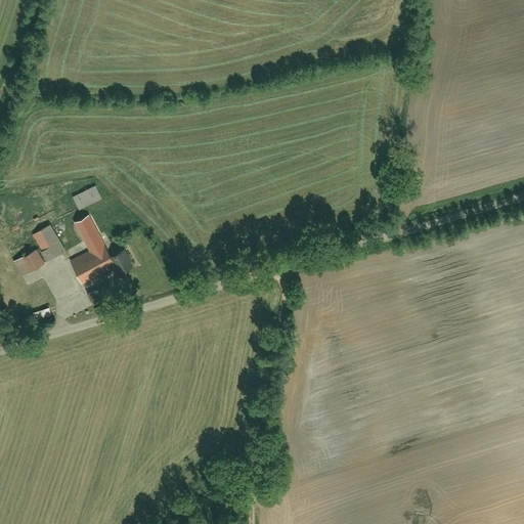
[(74,197),(80,210),(102,200),(96,186),(74,197)]
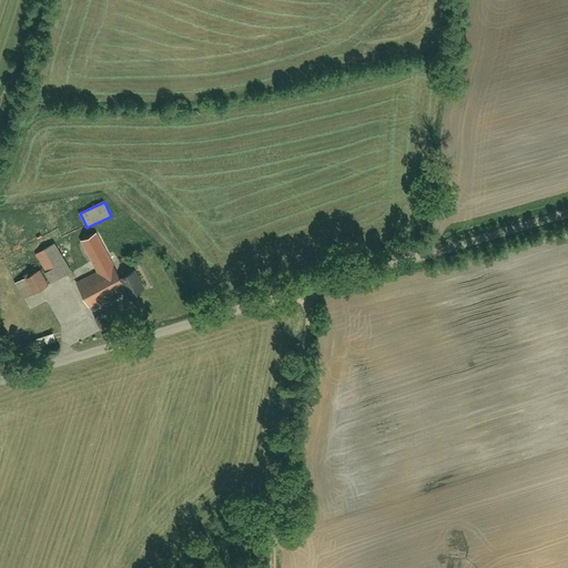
[(99,275),(77,286),(91,315),(131,295),(100,233),(82,242),(99,275)]
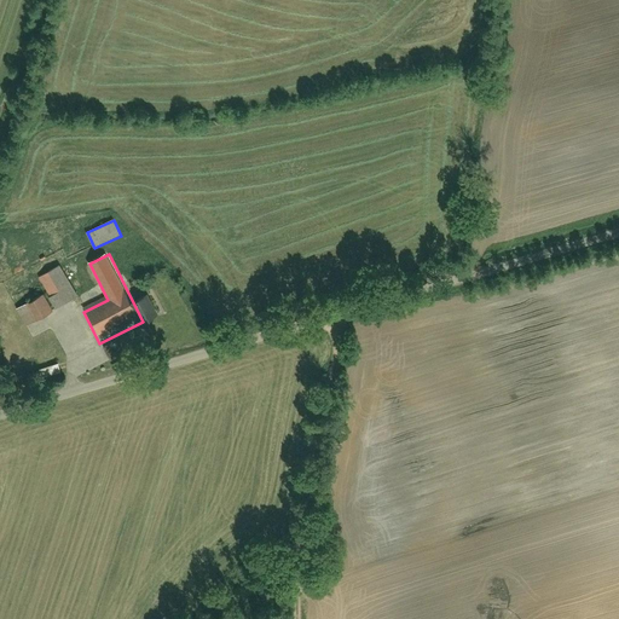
[(58,310),(79,298),(61,267),(40,279),(58,310)]
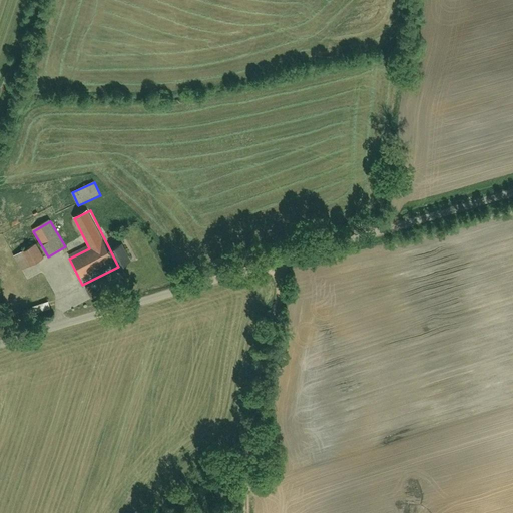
[(11,252),(22,272),(46,258),(34,238),(11,252)]
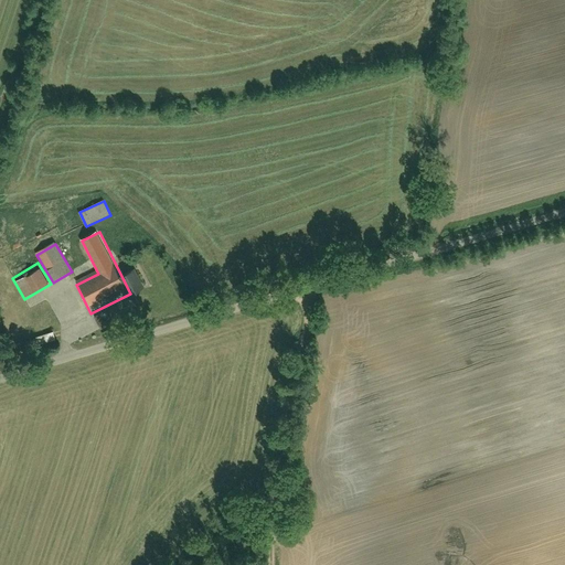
[(30,336),(36,350),(56,342),(50,328),(30,336)]
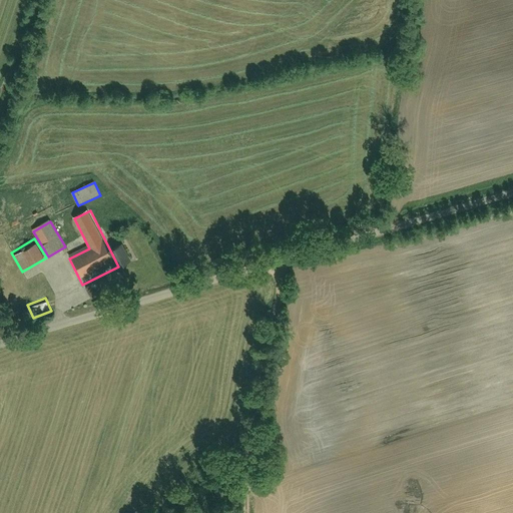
All buildings are outlined.
